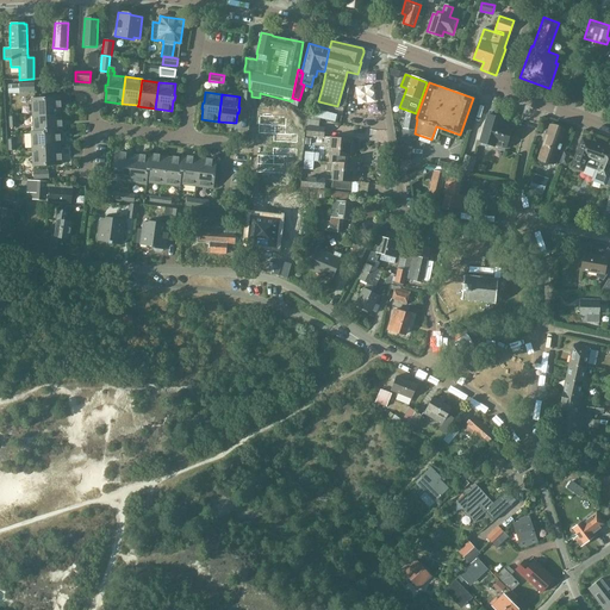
[(31,98),(32,116),(58,114),(58,97),(48,98),(48,95),(42,97),(42,98),(31,98)]
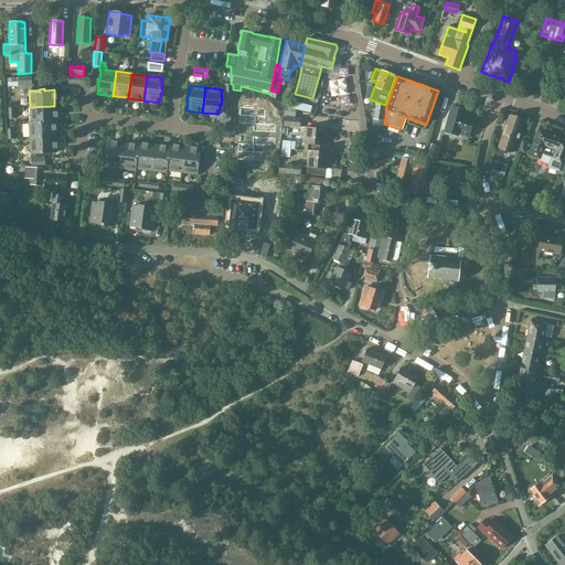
[(294,102),(291,109),(296,110),(309,114),(310,113),(311,107),(311,106),(294,102)]
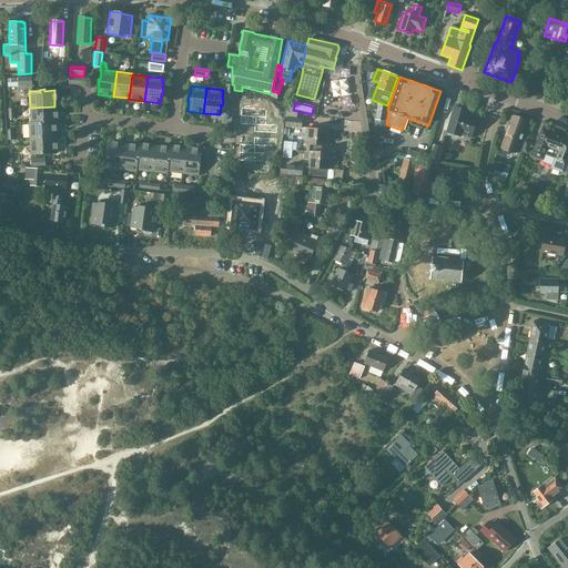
[(455,103),(446,132),(459,137),(460,134),(470,138),(477,117),(466,113),(468,107),(455,103)]
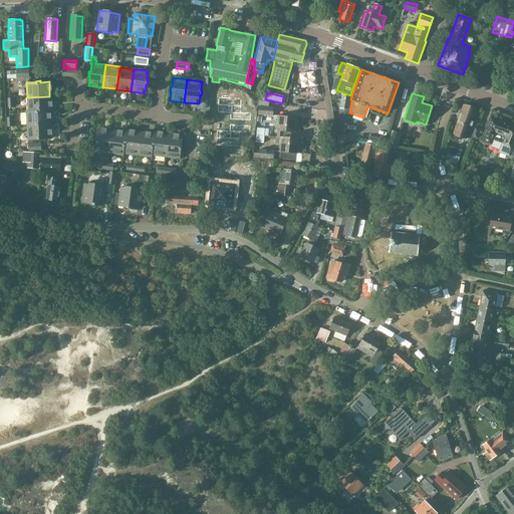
[(339,108),(348,109),(350,96),(341,94),(339,108)]
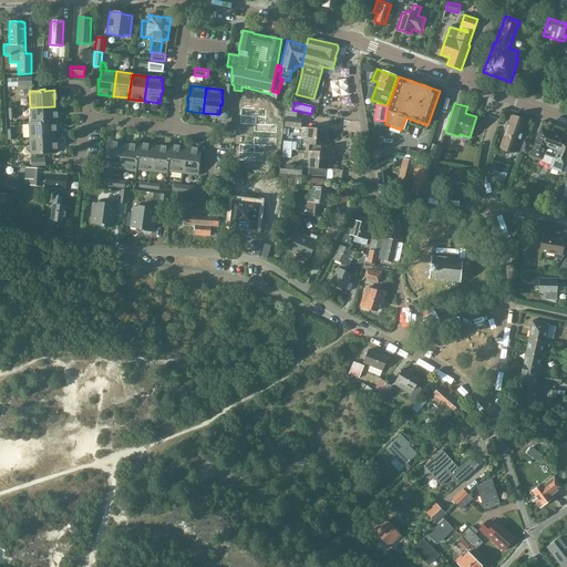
[(28,122),(28,123),(55,121),(54,106),(30,107),(30,122),(28,122)]
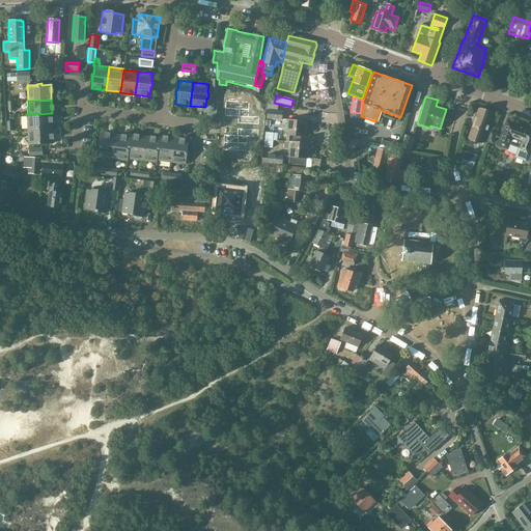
[(225,102),(224,117),(239,117),(239,124),(252,124),(252,117),(248,117),(249,103),(225,102)]
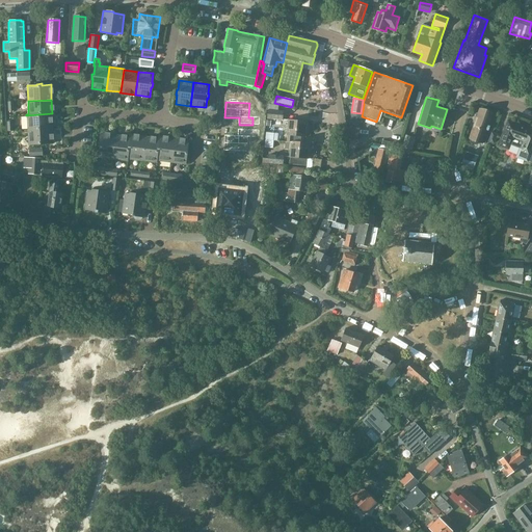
[(488,126),(493,114),(479,109),(469,138),(485,143),(486,140),(483,139),(486,131),(487,131),(489,127),(488,126)]
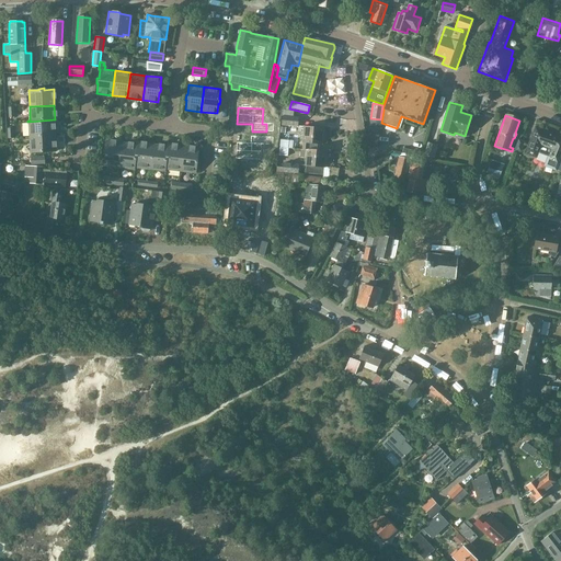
[(282,125),(297,126),(298,117),(282,116),(282,125)]
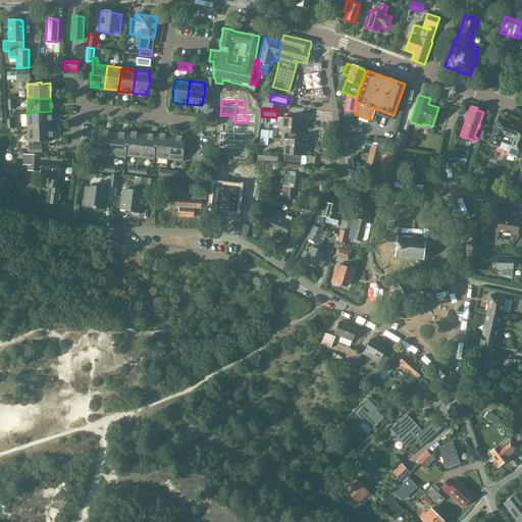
[(25,113),(27,127),(50,126),(49,112),(51,112),(51,111),(25,113)]
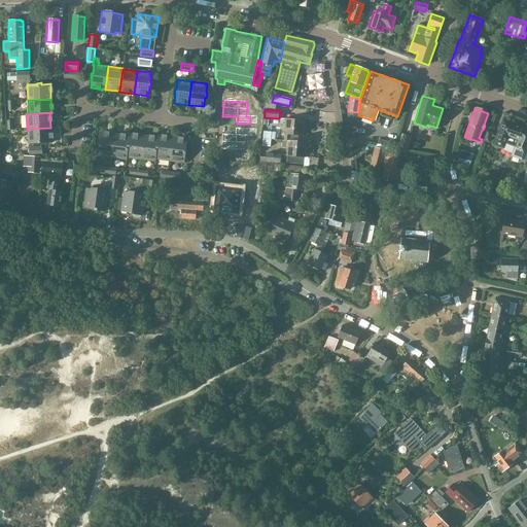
[(284,140),(287,140),(299,141),(299,135),(302,135),(303,120),(285,119),(283,134),(284,134),(284,140)]
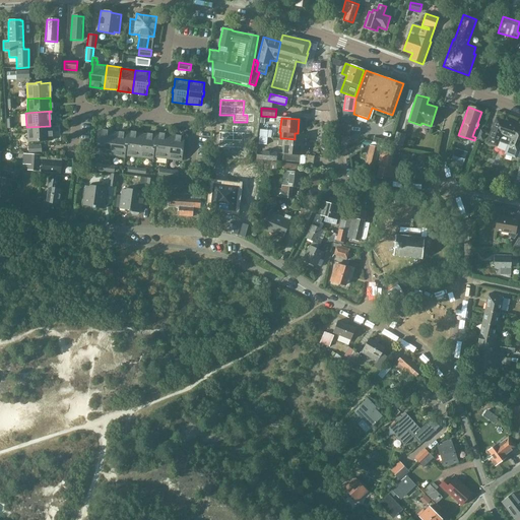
[(519,126),(496,118),(486,142),(496,146),(501,135),(510,139),(505,153),(518,158),(519,154),(519,151),(518,150),(519,143),(519,126)]
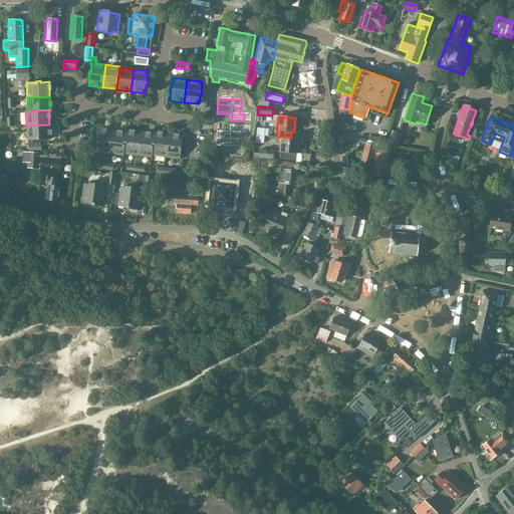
[(49,124),(26,125),(27,140),(36,140),(36,141),(41,141),(41,139),(50,139),(49,124)]
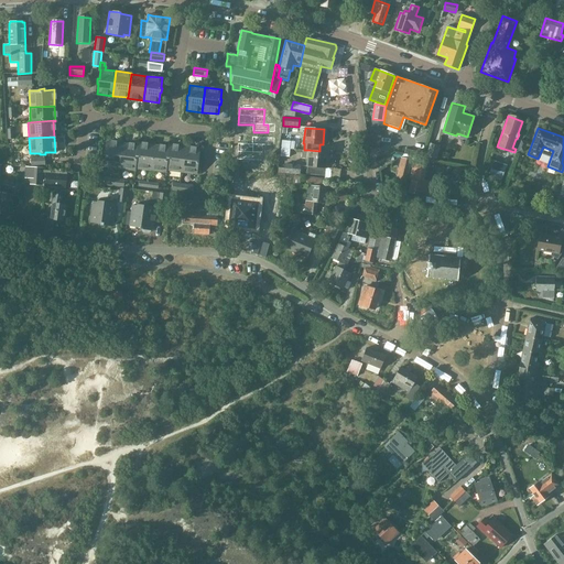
[(237,143),(236,160),(261,161),(262,145),(267,145),(268,138),(253,137),(253,144),(237,143)]
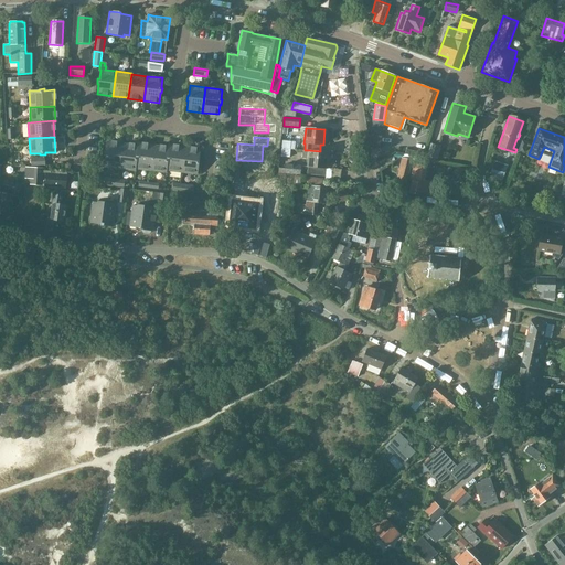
[(528,142),(522,140),(518,150),(524,152),(528,142)]
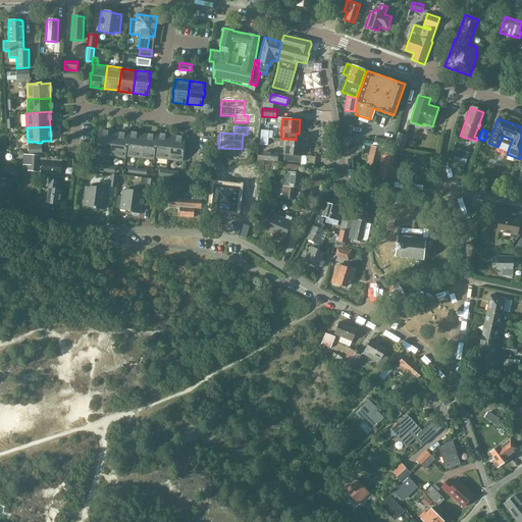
[(95,154),(109,156),(112,133),(98,131),(97,140),(96,140),(95,145),(96,145),(95,154)]
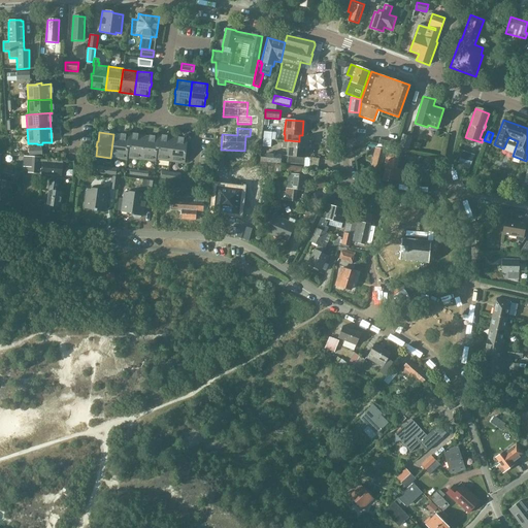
[(126,160),(126,158),(128,136),(113,134),(110,158),(126,160)]
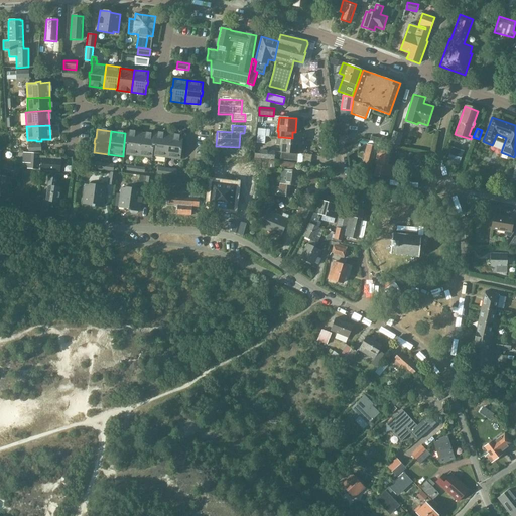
[(123,154),(136,155),(139,133),(125,131),(125,133),(123,154)]
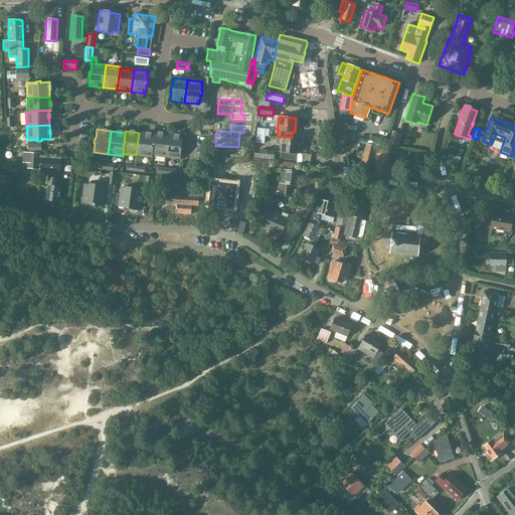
[(389,143),(397,145),(401,134),(392,131),(389,143)]
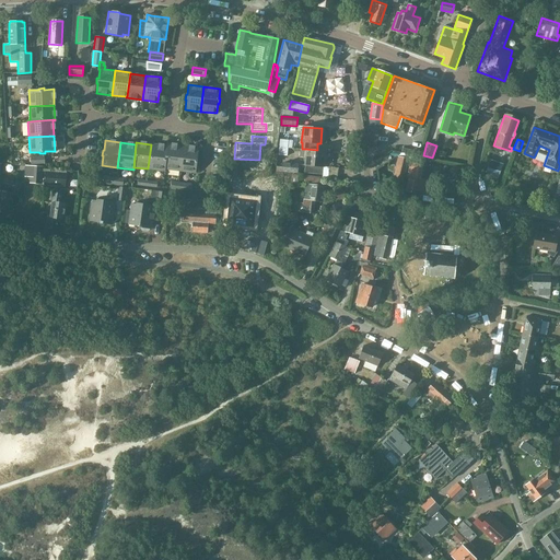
[(164,171),(164,168),(166,147),(151,144),(148,168),(164,171)]
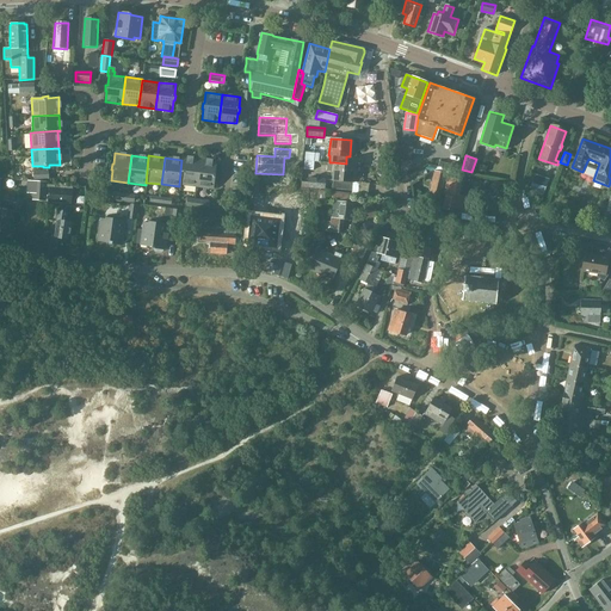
[(179,184),(195,186),(198,160),(181,158),(181,160),(179,184)]
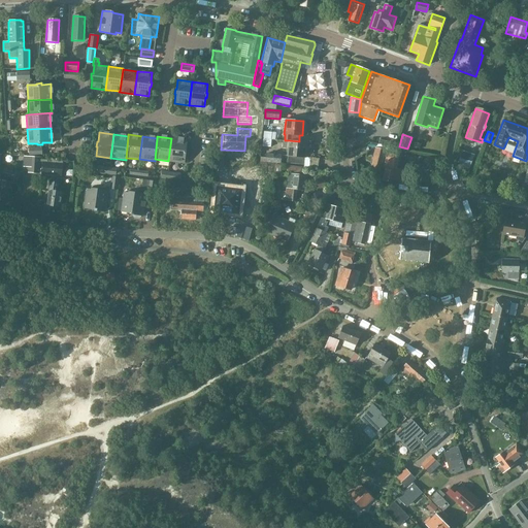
[(171,138),(168,161),(184,163),(185,154),(186,154),(187,150),(186,149),(187,139),(171,138)]
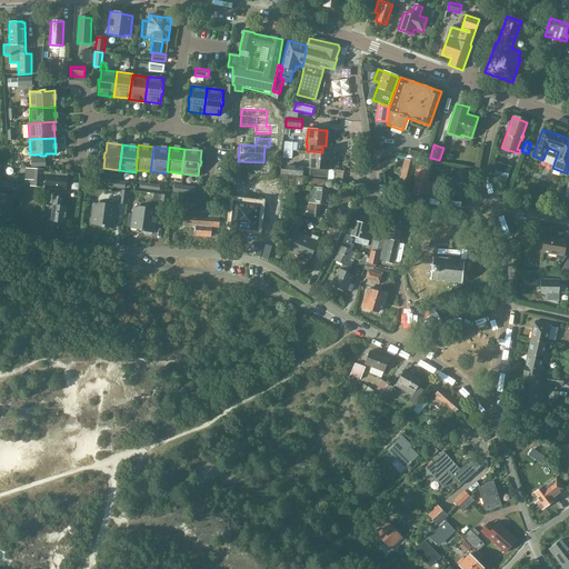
[(292,150),(283,150),(282,158),(291,159),(292,150)]
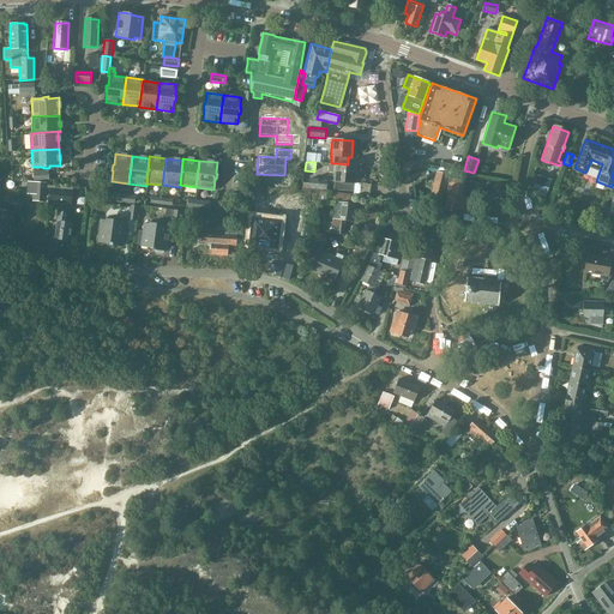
[(329,163),(327,172),(333,173),(333,181),(335,181),(333,190),(353,192),(355,166),(348,164),(335,163),(331,163),(329,163)]
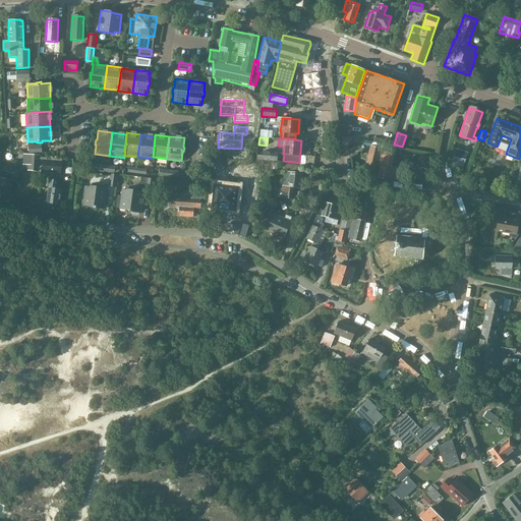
[(365,168),(372,169),(378,149),(370,147),(365,168)]
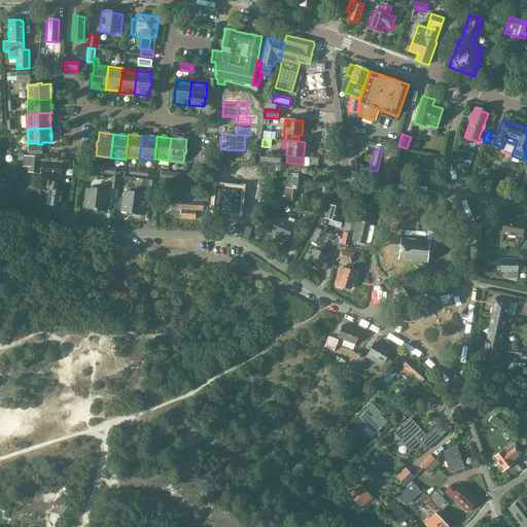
[(457,149),(459,152),(455,163),(465,166),(467,169),(472,154),(457,149)]
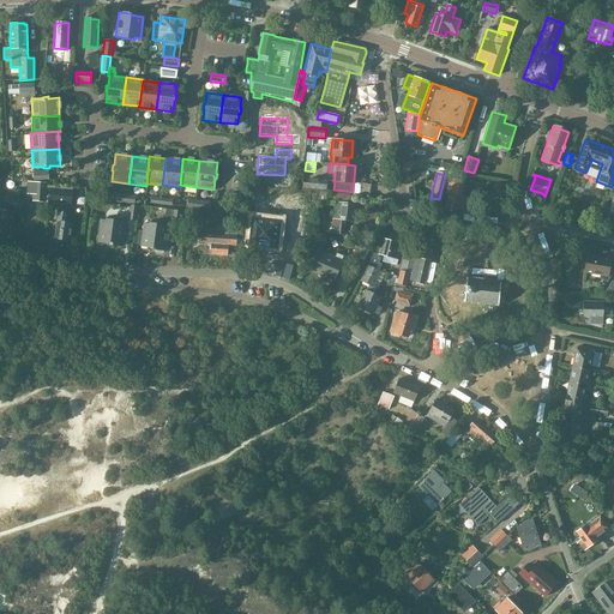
[(248,199),(259,199),(262,179),(250,178),(248,199)]
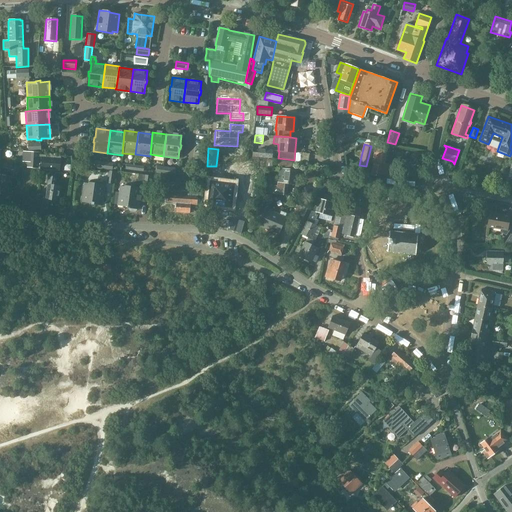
[(370,175),(381,177),(387,151),(375,148),(371,163),(373,163),(370,175)]
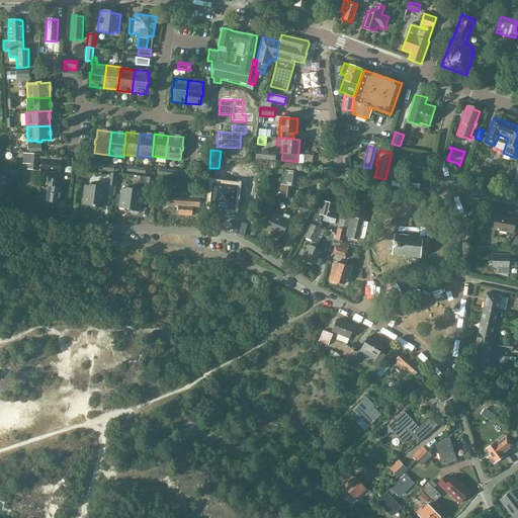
[(261,159),(274,160),(275,152),(261,151),(261,159)]
